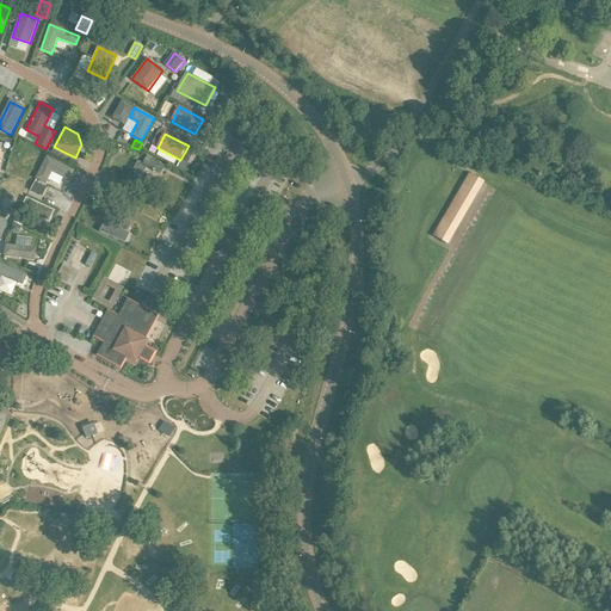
[(51,153),(60,158),(62,152),(55,148),(51,153)]
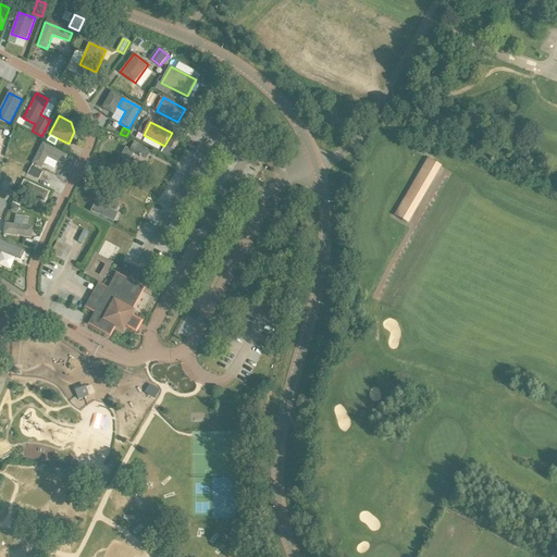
[(67,155),(42,141),(33,161),(42,165),(48,157),(63,164),(67,155)]
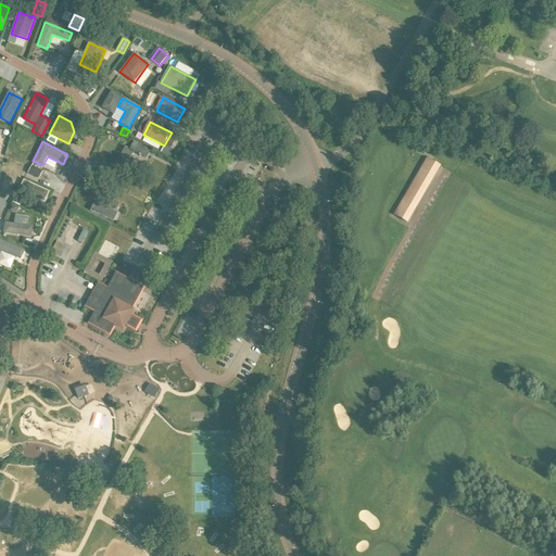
[(152,153),(135,143),(130,152),(127,150),(117,167),(126,172),(135,155),(147,162),(152,153)]
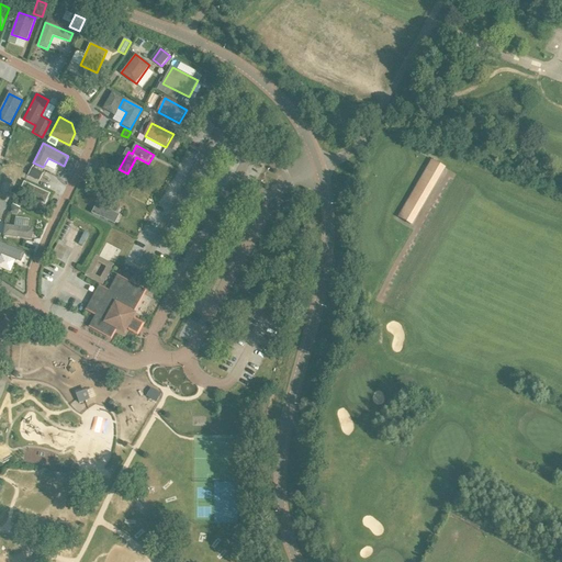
[(414,224),(430,193),(433,194),(447,166),(430,157),(400,217),(414,224)]
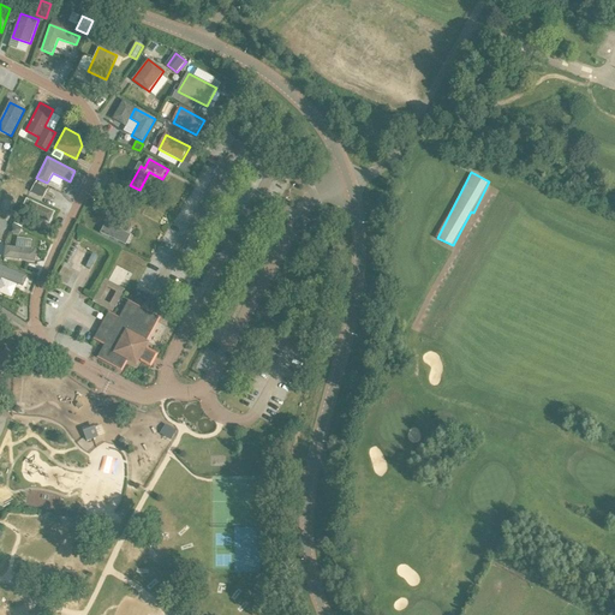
[(35,184),(31,192),(41,197),(45,189),(35,184)]
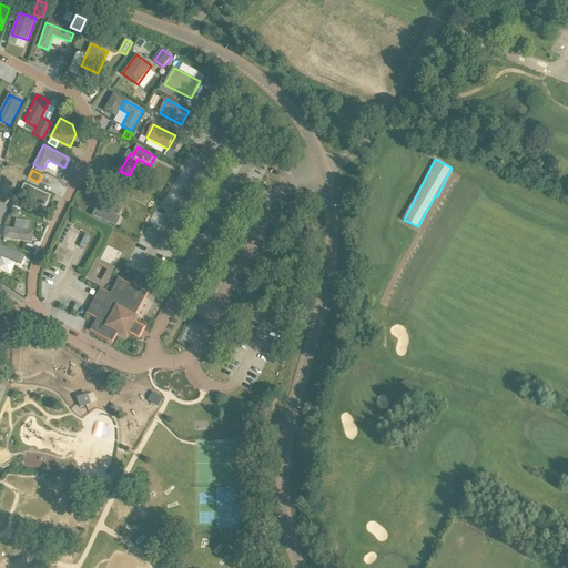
[(50,196),(24,184),(20,194),(46,205),(50,196)]
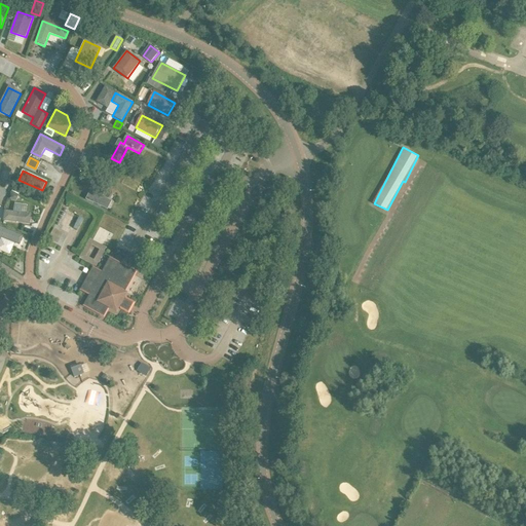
[(105,194),(94,189),(86,201),(108,212),(112,203),(103,199),(105,194)]
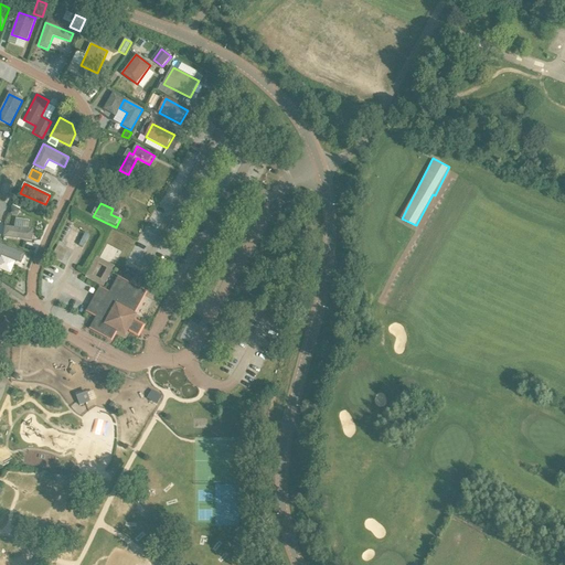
[(11,214),(17,217),(20,211),(13,208),(11,214)]
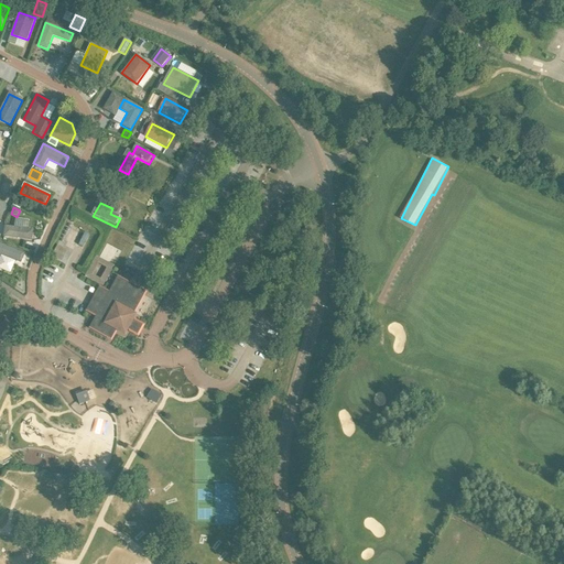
[(33,229),(7,225),(4,236),(32,240),(33,229)]
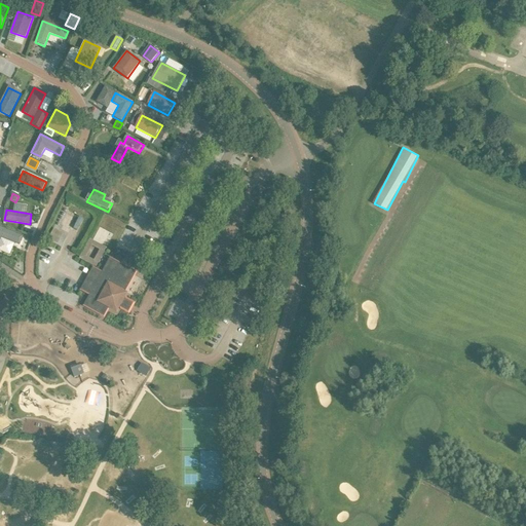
[(0,225),(0,237),(20,245),(24,234),(0,225)]
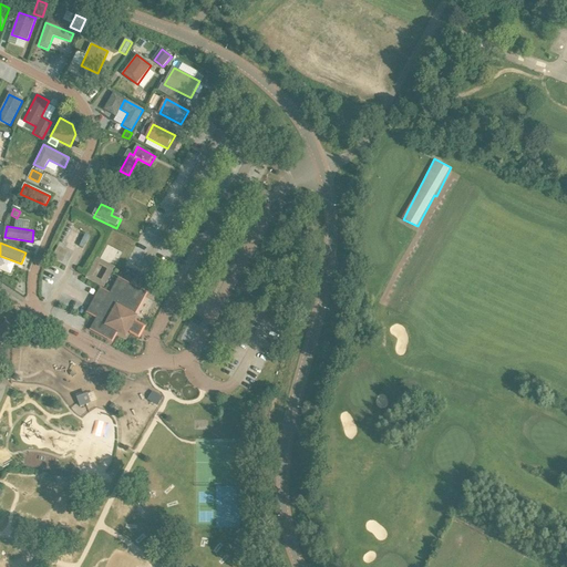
[(53,258),(63,263),(68,249),(58,246),(53,258)]
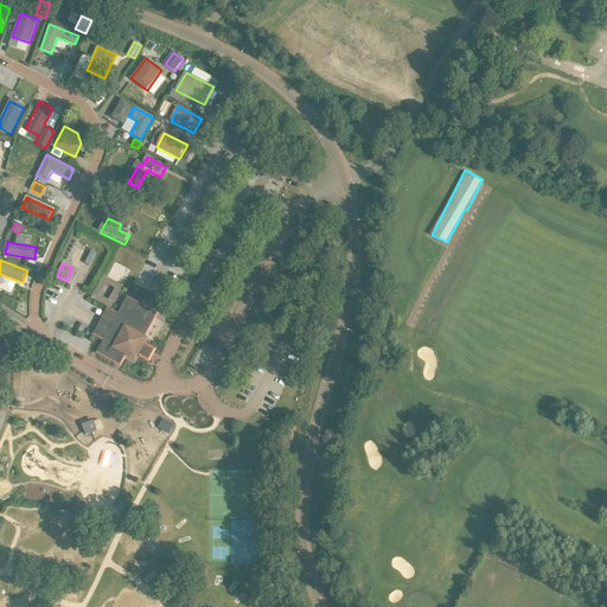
[(91,298),(110,308),(123,286),(104,275),(91,298)]
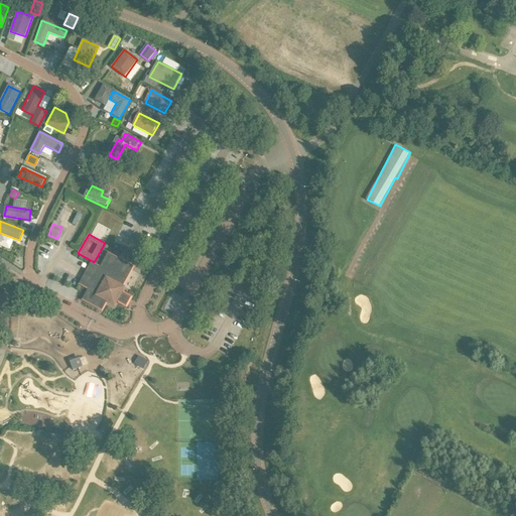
[(122,289),(131,271),(109,259),(103,271),(105,272),(103,274),(93,269),(83,287),(92,292),(86,303),(102,311),(106,304),(115,309),(118,303),(121,305),(124,299),(122,297),(125,291),(122,289)]
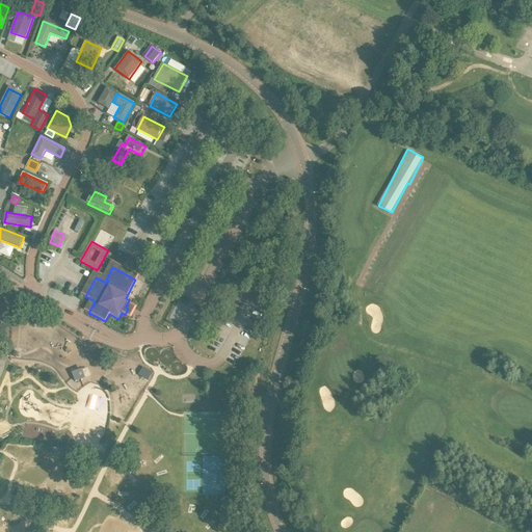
[(82,369),(73,373),(75,382),(85,378),(82,369)]
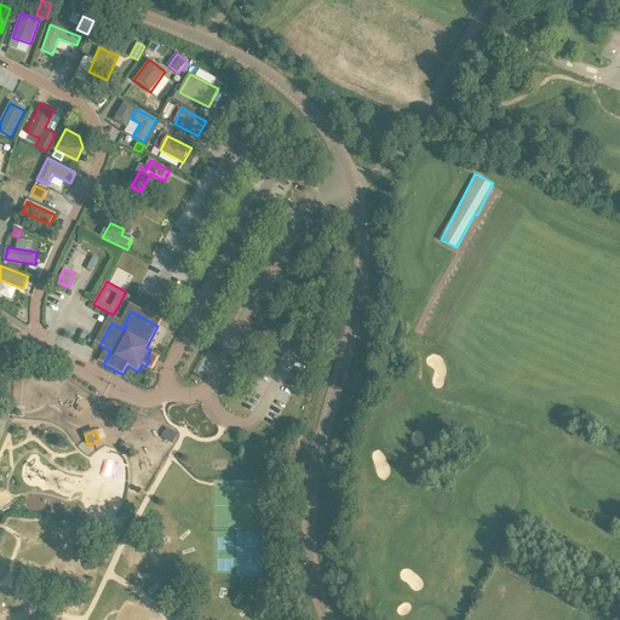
[(170,430),(164,440),(172,445),(178,435),(170,430)]
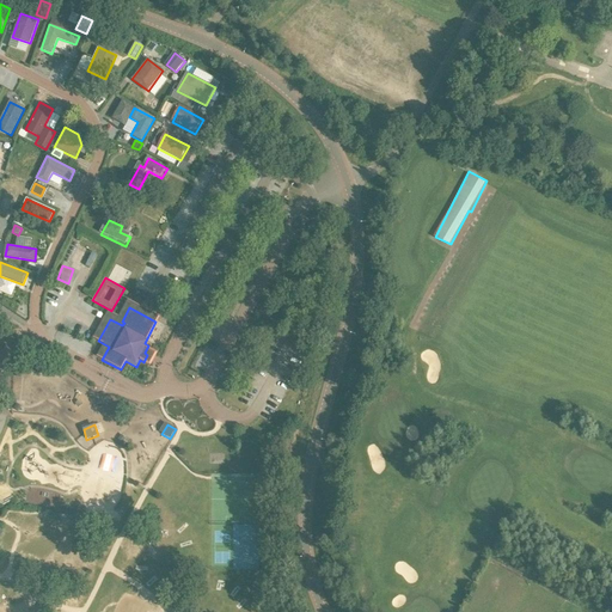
[(103,453),(99,469),(109,471),(112,456),(103,453)]
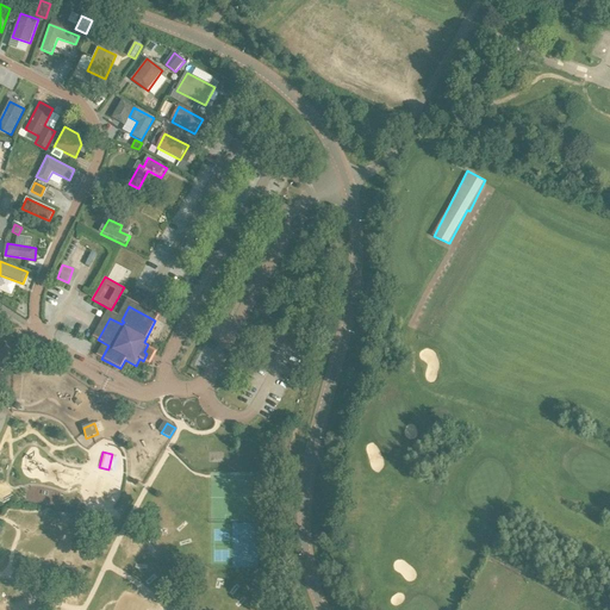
[(134,584),(130,591),(143,598),(148,591),(134,584)]
